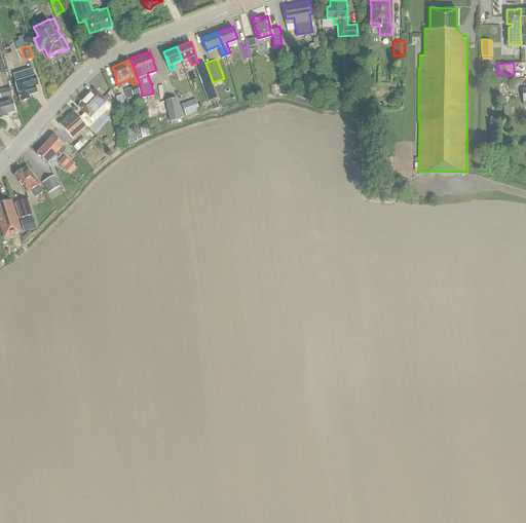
[(34,84),(37,83),(32,67),(13,72),(21,99),(29,97),(28,94),(36,90),(34,84)]
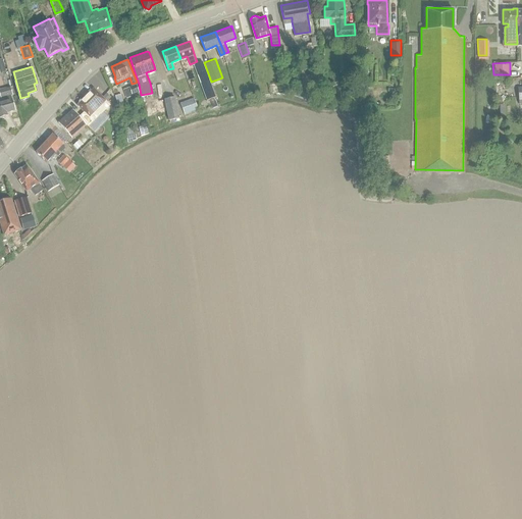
[(206,69),(198,72),(201,81),(203,80),(204,85),(210,83),(208,78),(209,78),(206,69)]
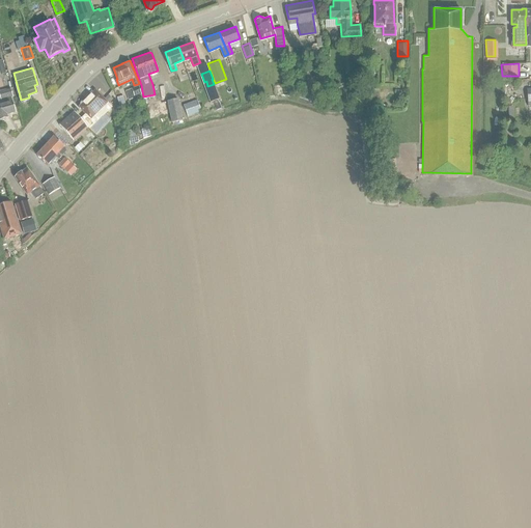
[(5,82),(6,87),(0,88),(0,94),(1,96),(0,96),(0,117),(7,115),(6,113),(15,111),(9,94),(11,94),(9,86),(11,86),(9,80),(5,82)]
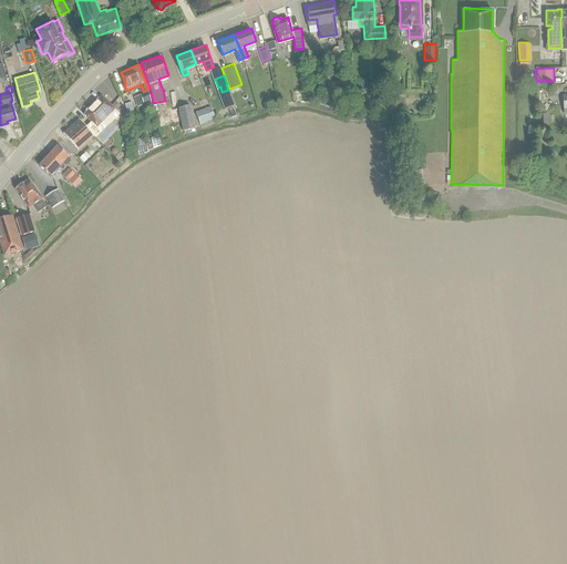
[(144,101),(151,99),(147,90),(143,91),(140,92),(144,101)]
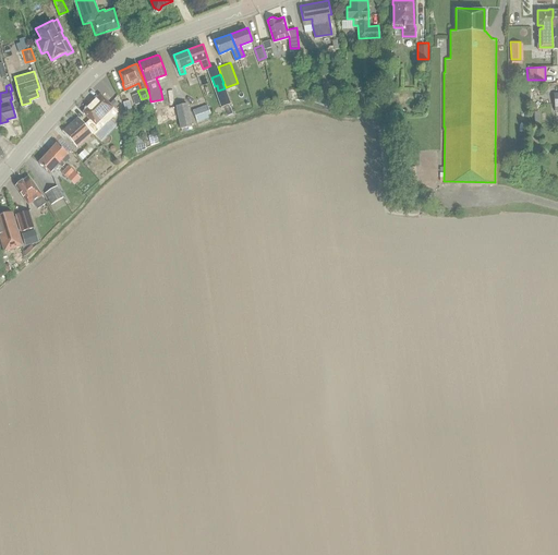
[(94,133),(118,110),(113,106),(109,101),(100,93),(83,110),(91,117),(85,122),(93,131),(94,133)]
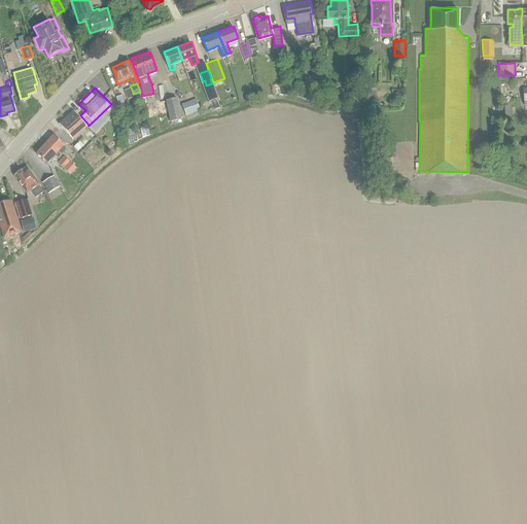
[(103,96),(107,100),(111,96),(107,92),(103,96)]
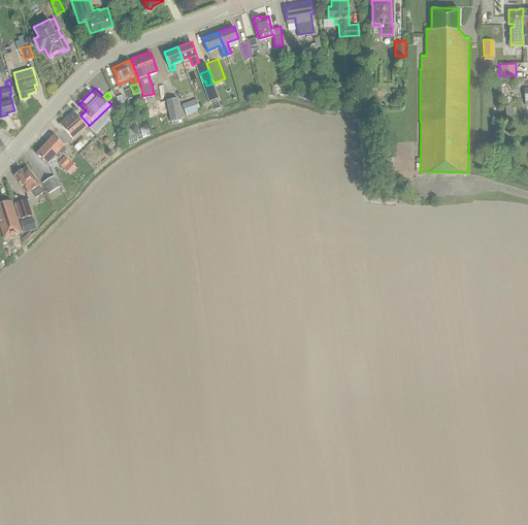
[(125,102),(122,93),(116,95),(119,104),(122,103),(125,102)]
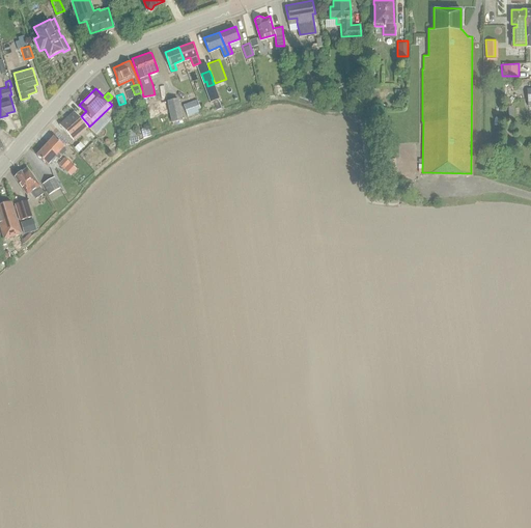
[(172,120),(183,118),(177,96),(167,99),(172,120)]
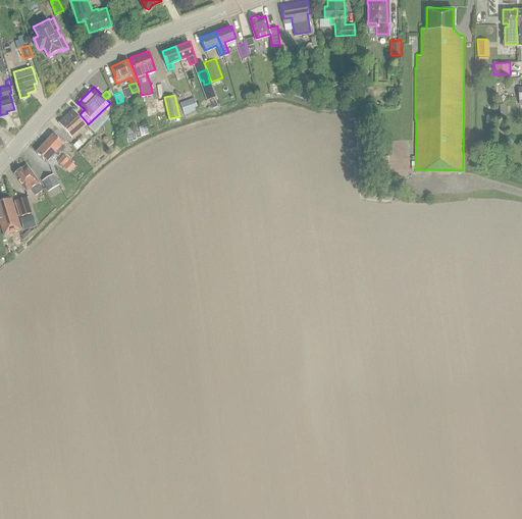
[(181,102),(186,112),(198,107),(194,97),(181,102)]
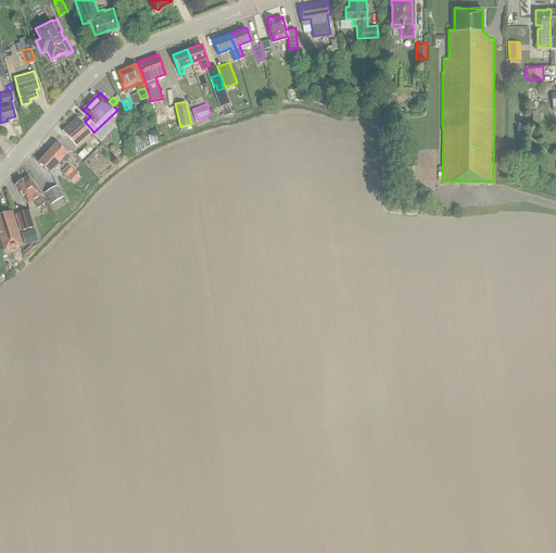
[(92,130),(85,122),(77,114),(62,128),(76,145),(92,130)]
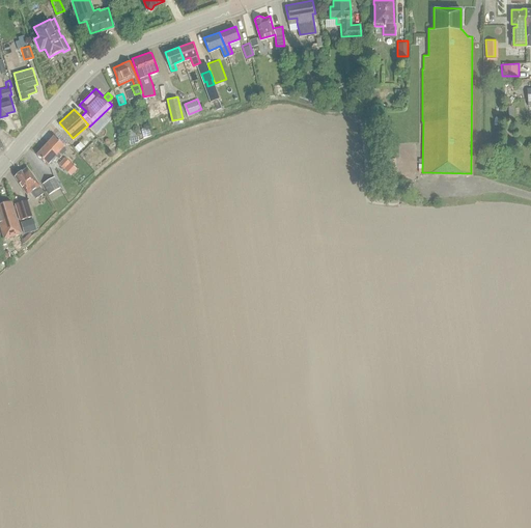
[(59,150),(64,144),(54,135),(45,144),(59,157),(62,153),(59,150)]
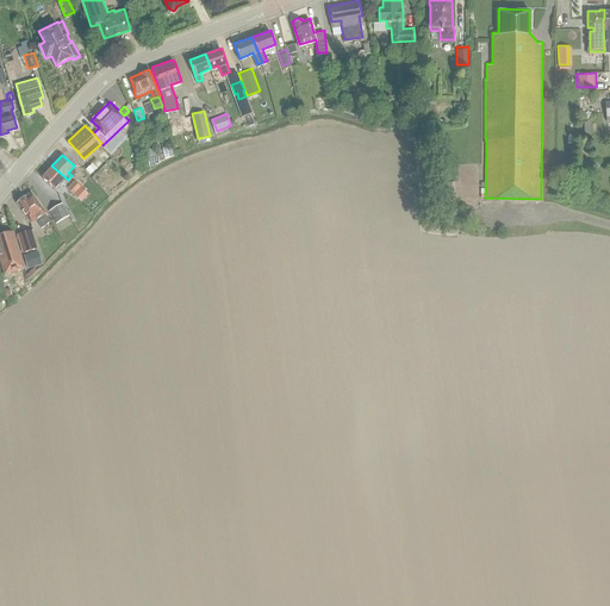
[(91,163),(85,167),(91,173),(95,168),(91,163)]
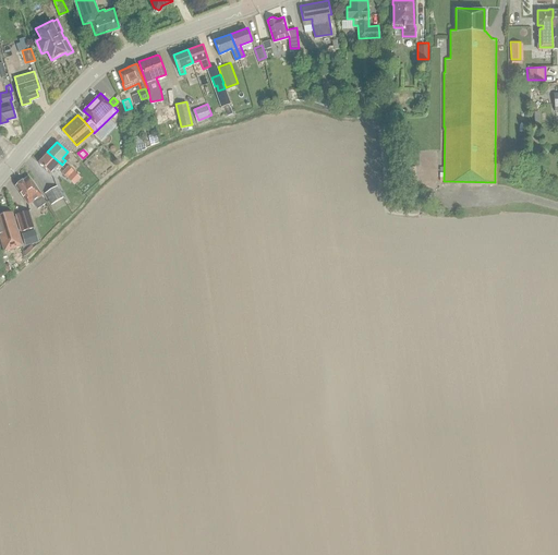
[(58,169),(62,165),(47,152),(38,161),(49,171),(55,166),(58,169)]
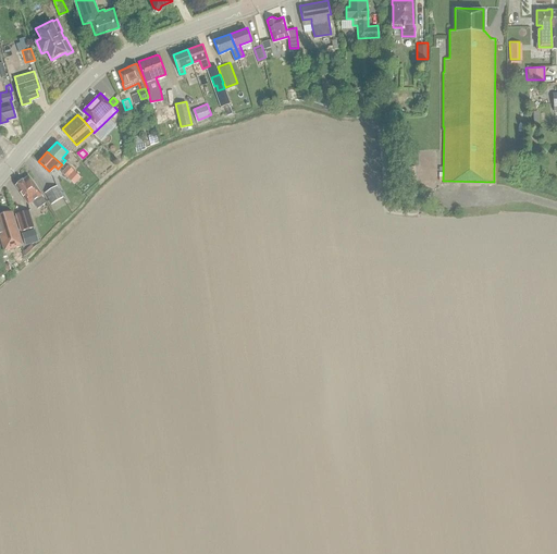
[(67,163),(64,167),(71,172),(74,169),(67,163)]
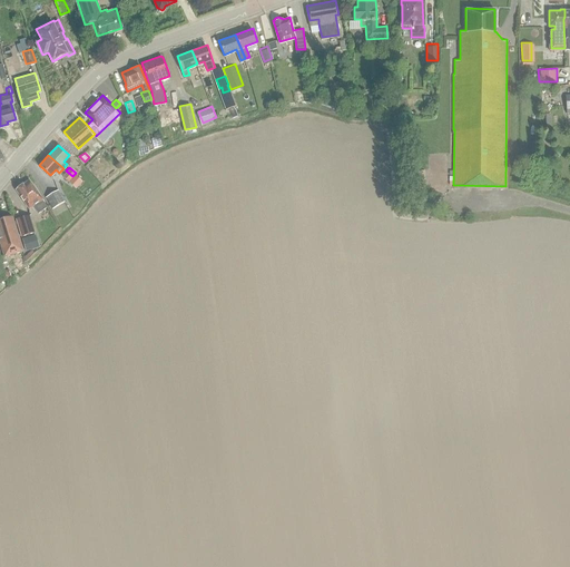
[(66,170),(62,174),(65,176),(69,179),(72,176),(66,170)]
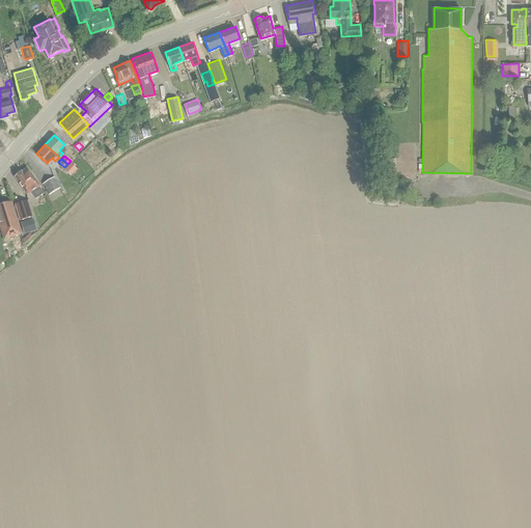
[(71,174),(77,168),(72,163),(65,169),(71,174)]
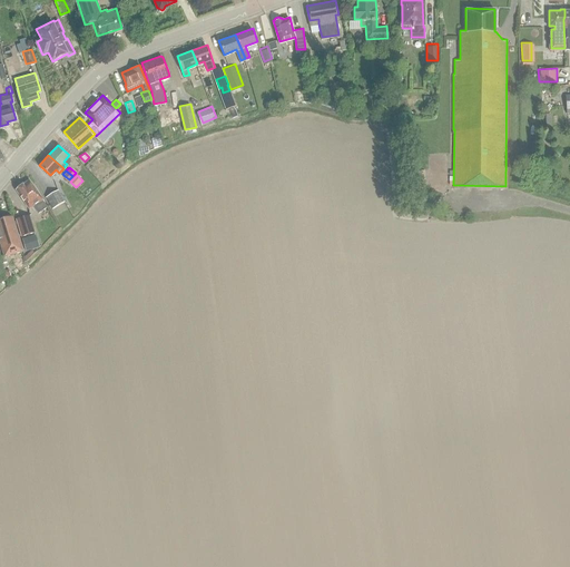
[(38,212),(47,205),(42,197),(29,178),(23,182),(16,187),(29,207),(32,204),(38,211),(38,212)]
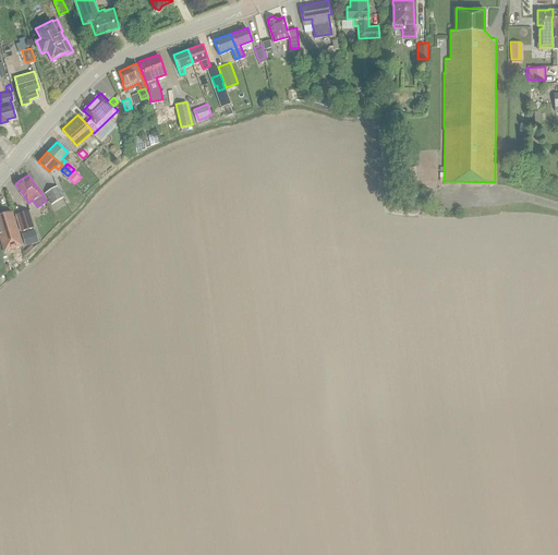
[(63,195),(57,184),(44,191),(51,203),(63,195)]
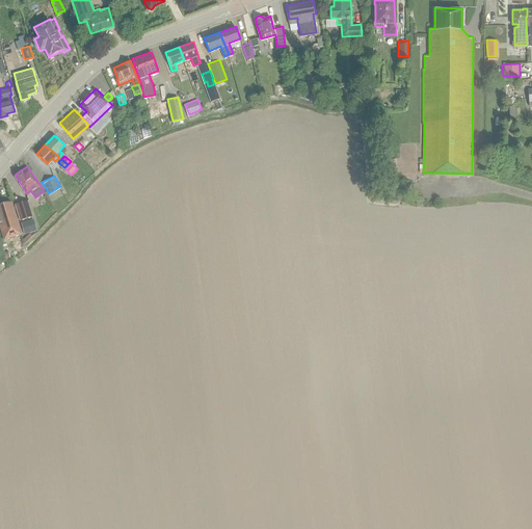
[(28,199),(16,203),(20,219),(33,215),(28,199)]
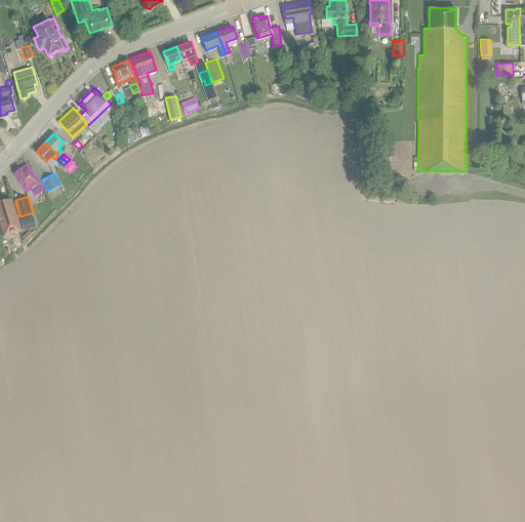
[(0,222),(4,234),(21,229),(11,198),(0,201),(0,222)]
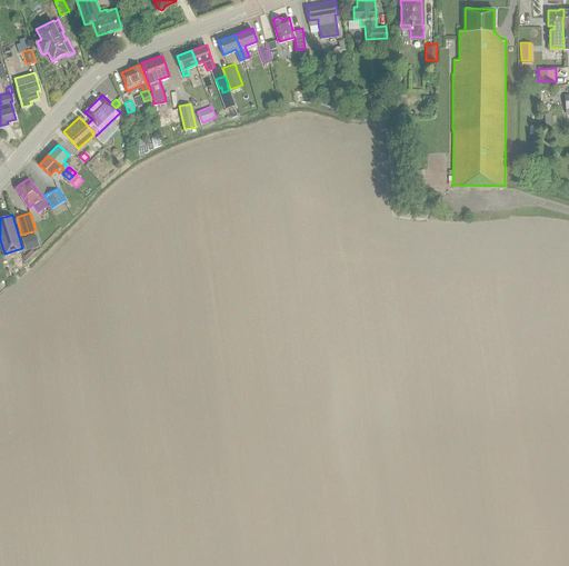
[(36,232),(22,237),(26,249),(39,245),(36,232)]
